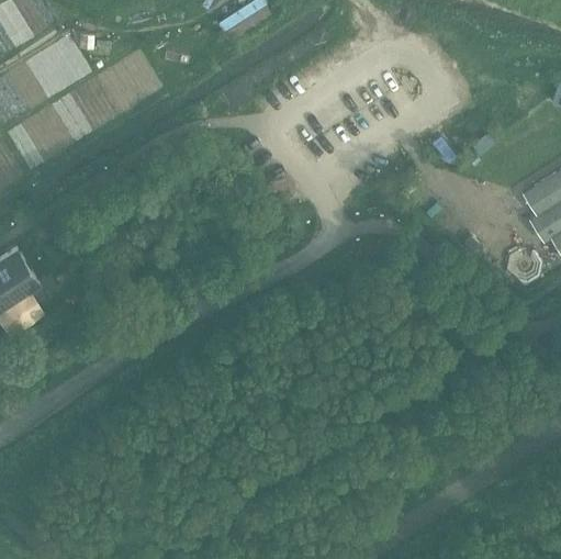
[(256,0),(219,21),(228,40),(275,13),(267,0),(256,0)]
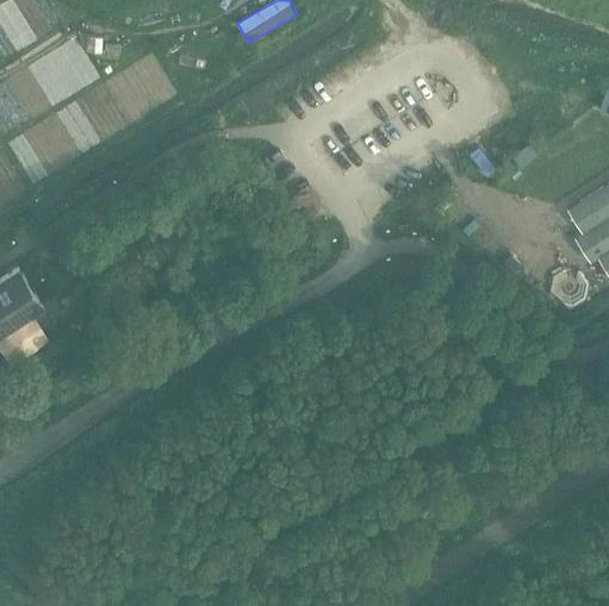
[(608,87),(606,86),(596,114),(608,118),(608,87)]
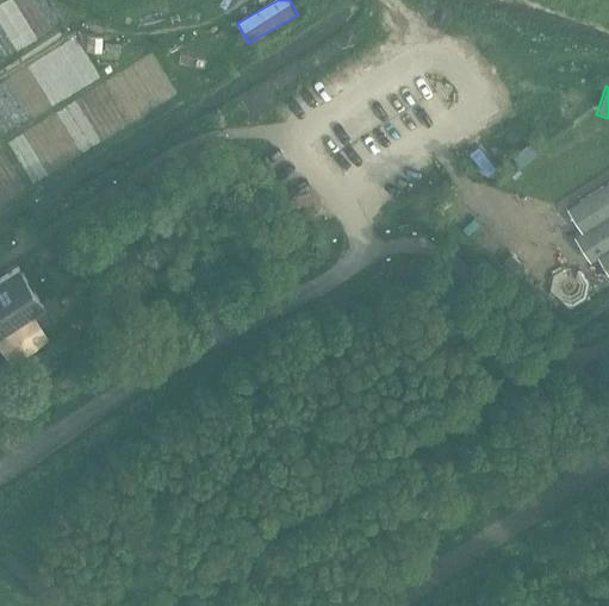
[(608,185),(566,212),(608,279),(608,185)]
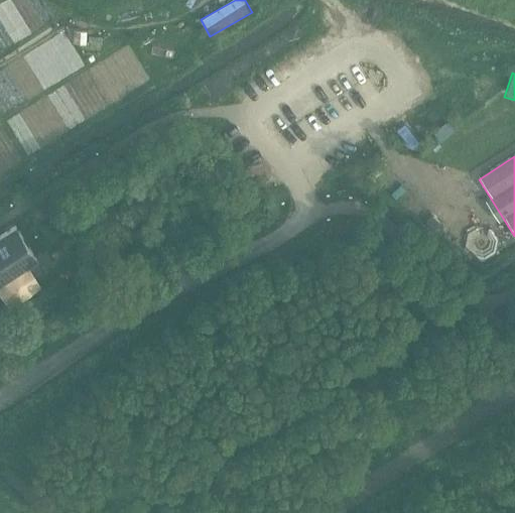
[(69,191),(51,204),(52,205),(60,218),(59,218),(74,241),(90,230),(92,230),(78,209),(79,208),(69,191)]
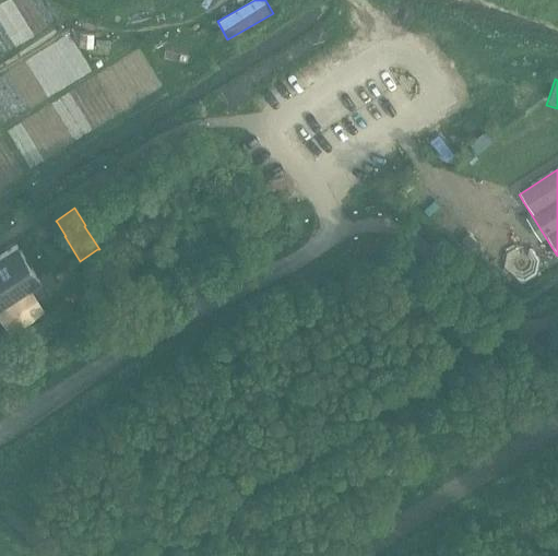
[(0,309),(40,284),(16,247),(16,246),(0,256),(0,309)]
